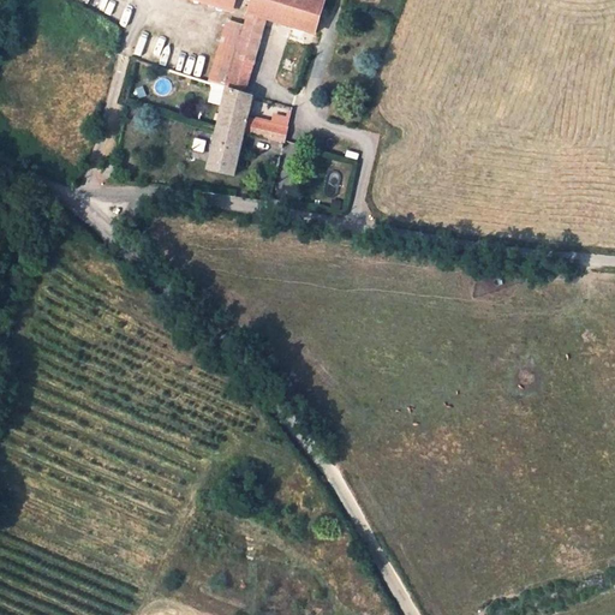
[(251,0),(248,11),(266,17),(306,30),(315,33),(324,0),(251,0)]
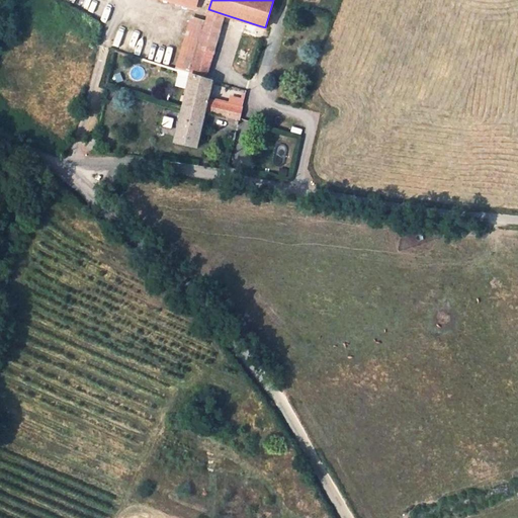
[(175,68),(188,72),(196,46),(214,52),(224,14),(208,9),(205,19),(194,14),(175,68)]
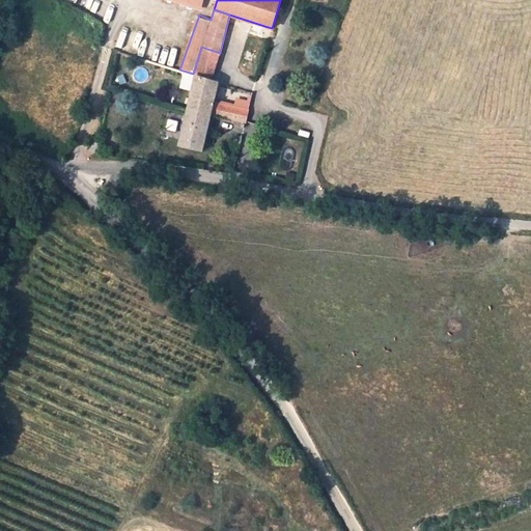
[(272,28),(264,26),(262,34),(270,36),(272,28)]
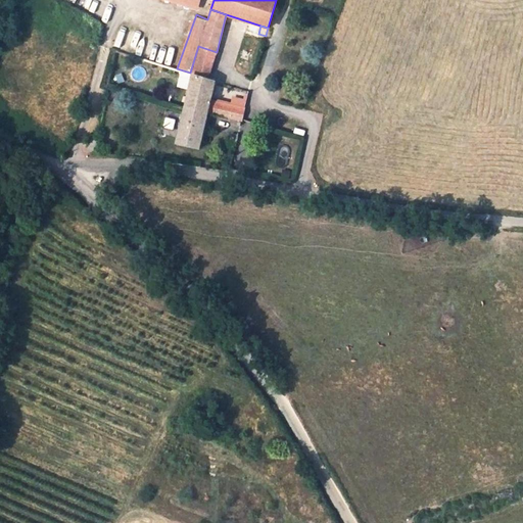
[(198,46),(190,73),(209,79),(217,52),(198,46)]
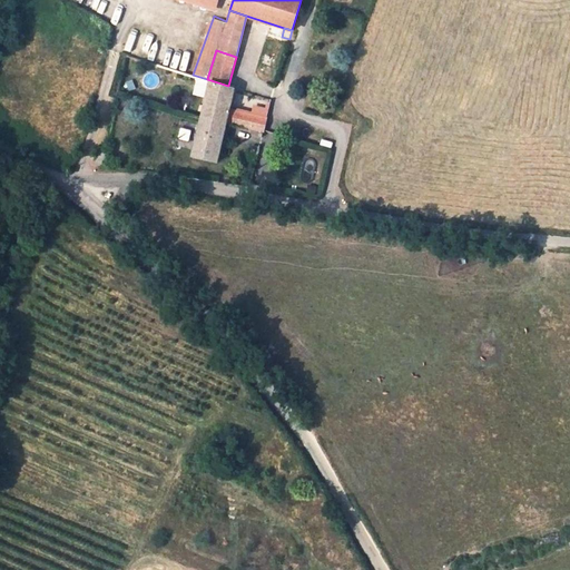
[(233,120),(236,109),(229,108),(235,88),(228,86),(207,79),(199,112),(226,120),(226,118),(233,120)]
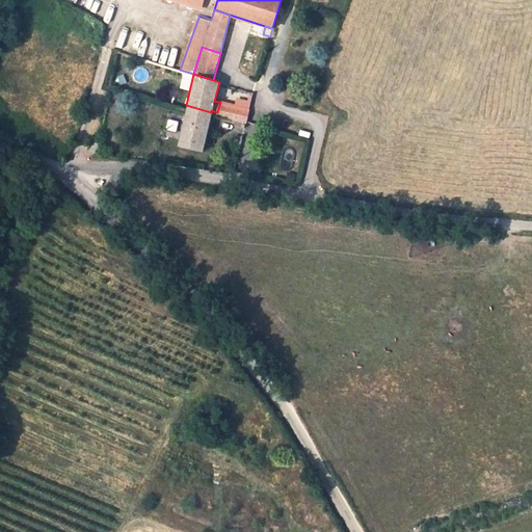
[(220,102),(217,112),(232,117),(235,107),(220,102)]
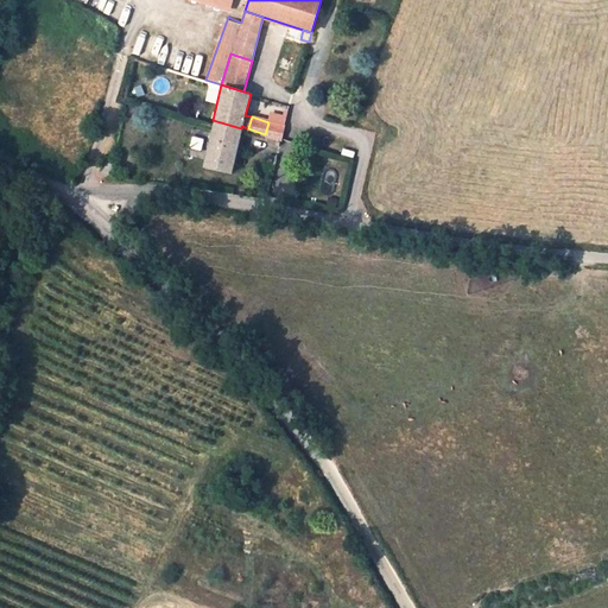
[(241,128),(213,120),(202,163),(228,171),(234,151),(236,145),(238,139),(241,128)]
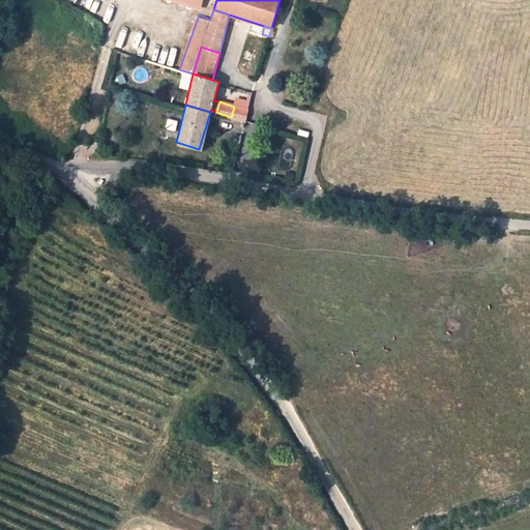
[(234,107),(231,117),(244,120),(247,111),(234,107)]
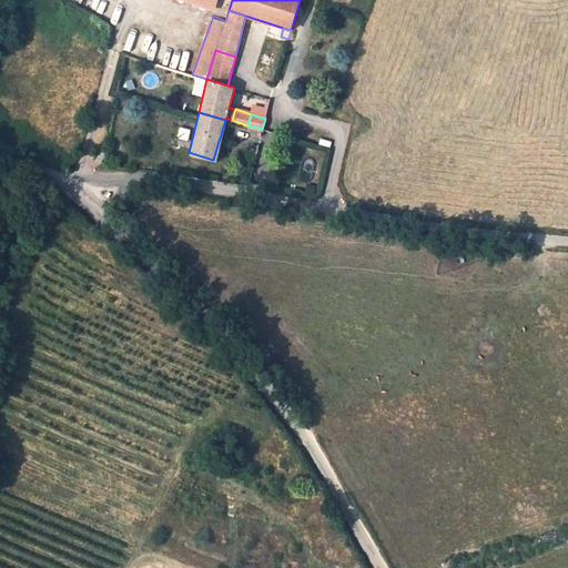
[(249,150),(255,152),(257,145),(250,143),(249,150)]
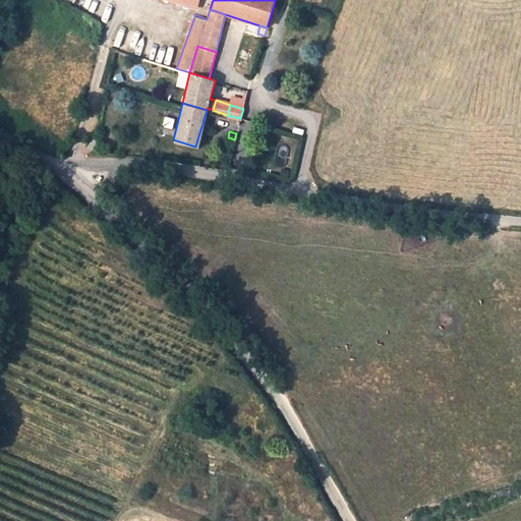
[(87,148),(94,150),(97,135),(90,133),(87,148)]
